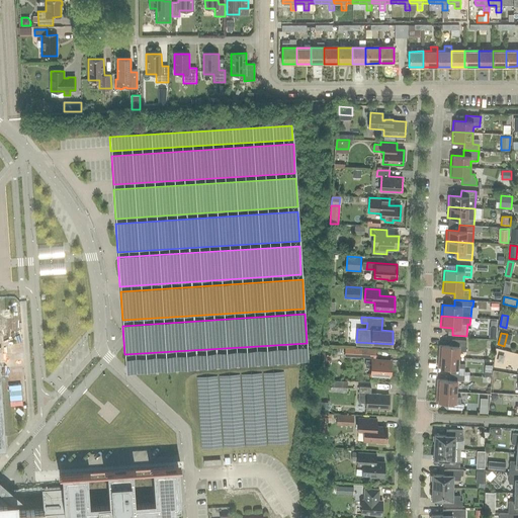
[(466,352),(466,341),(452,340),(451,346),(439,345),(439,356),(458,357),(459,351),(466,352)]
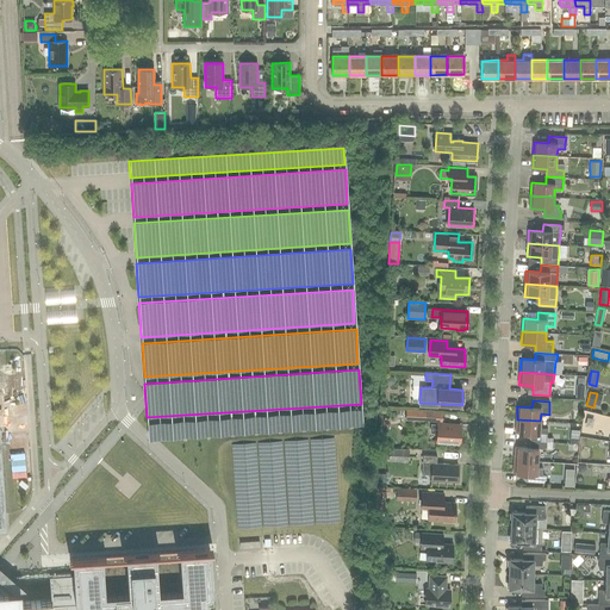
[(147,423),(148,440),(361,425),(360,409),(147,423)]
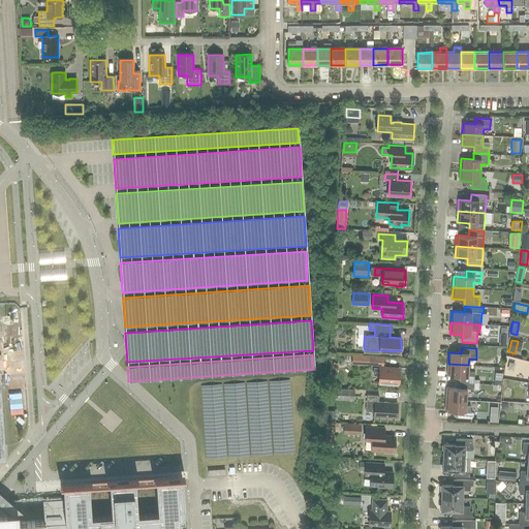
[(363,355),(363,356),(363,360),(369,360),(369,365),(383,366),(384,356),(369,355),(369,356),(363,355)]
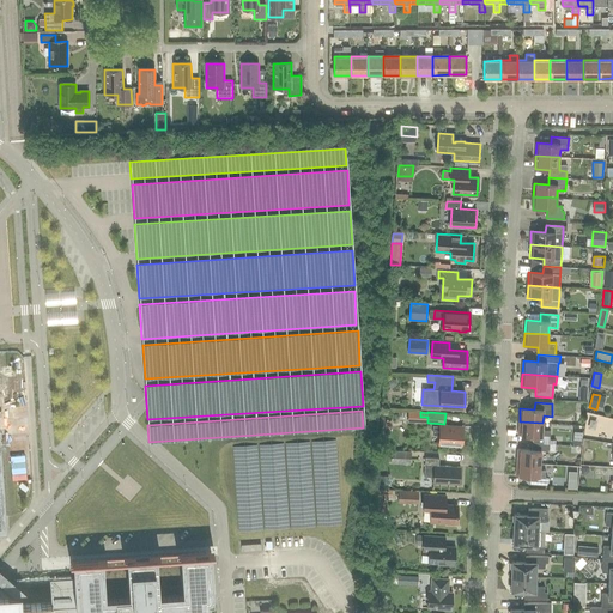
[(383,420),(383,430),(392,431),(393,420),(383,420)]
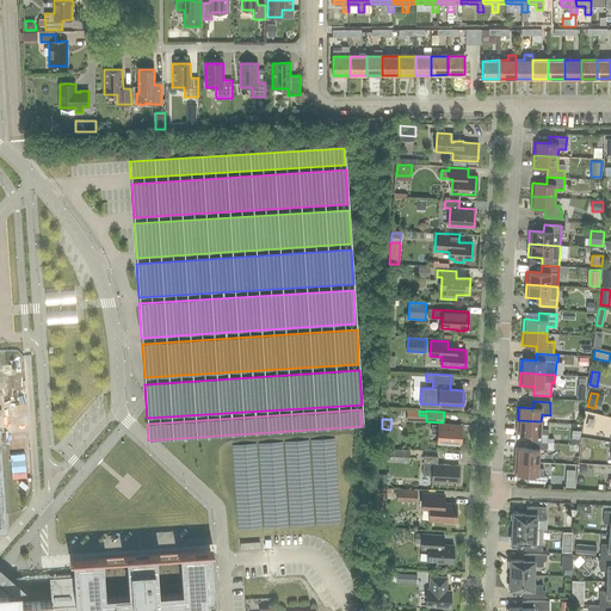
[(549,430),(541,429),(541,421),(518,420),(517,433),(531,434),(530,442),(548,443),(549,430)]
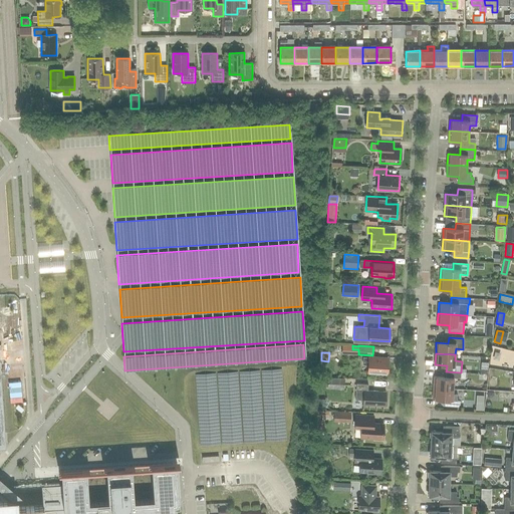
[(388,373),(389,358),(375,357),(375,356),(369,356),(369,357),(363,356),(362,364),(368,365),(368,371),(388,373)]
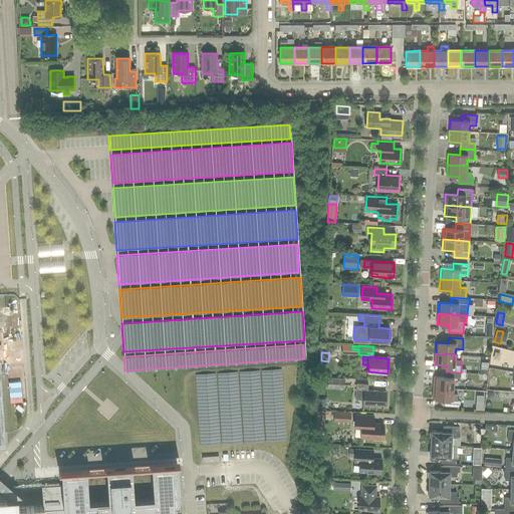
[(261,372),(265,444),(287,443),(283,370),(261,372)]
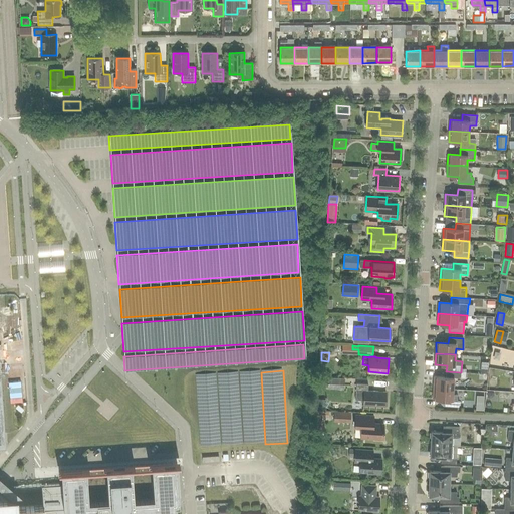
[(461,378),(461,372),(446,371),(446,377),(434,376),(433,388),(453,389),(454,377),(461,378)]
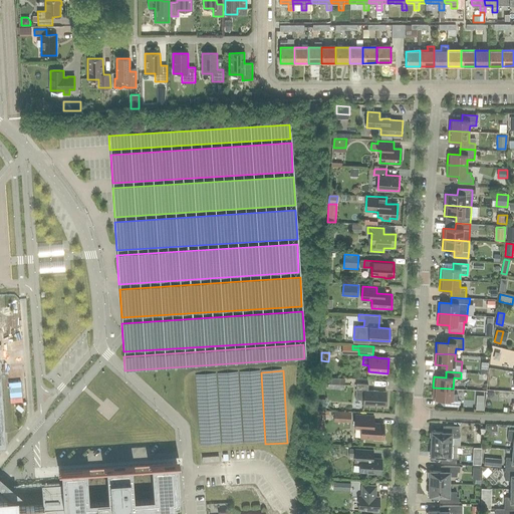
[(239,373),(243,445),(265,444),(261,372),(239,373)]
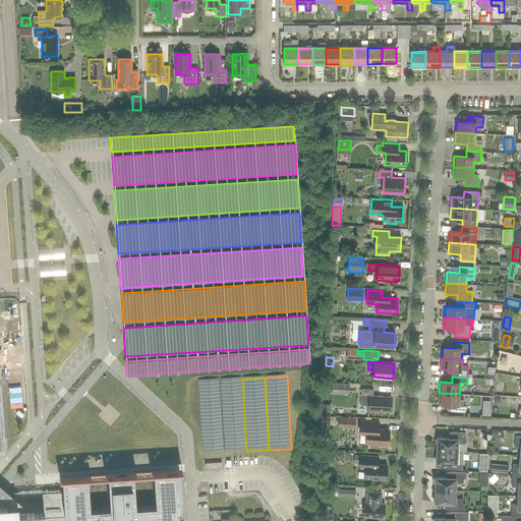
[(220,380),(224,453),(246,452),(242,379),(220,380)]
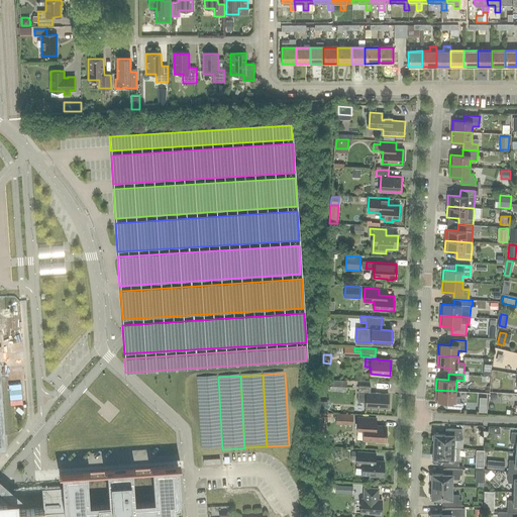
[(196,378),(200,450),(222,449),(217,377),(196,378)]
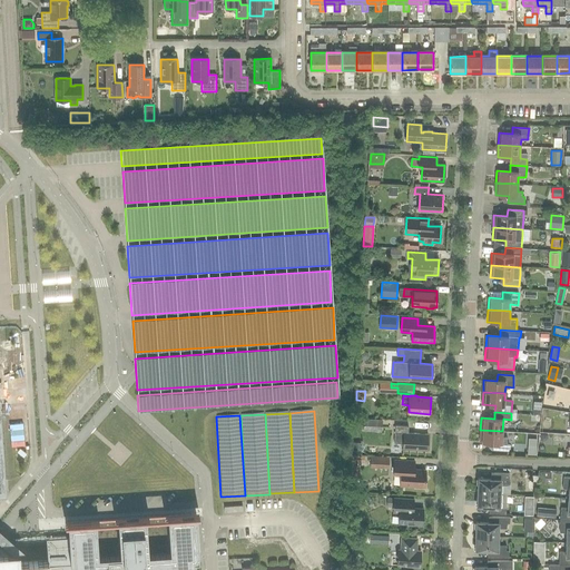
[(0,495),(6,495),(0,418),(0,569),(253,569),(254,569),(239,569),(195,569),(194,559),(199,558),(197,517),(196,513),(68,521),(68,526),(69,538),(47,539),(48,561),(19,563),(19,553),(9,554),(0,547),(0,542),(2,541),(3,540),(2,539),(2,540),(0,538),(0,495)]
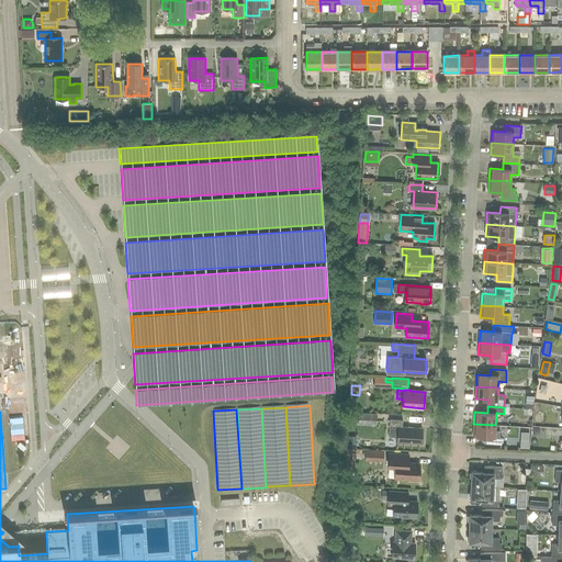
[(377,426),(378,414),(360,413),(360,425),(377,426)]
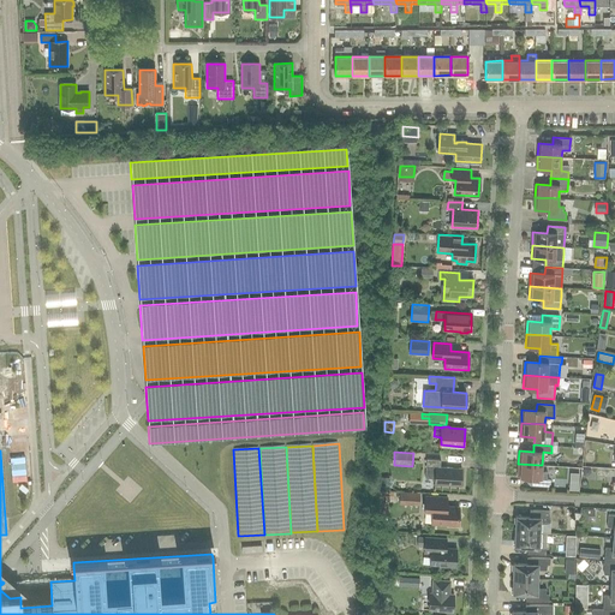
[(461,485),(463,469),(441,467),(441,460),(427,459),(425,478),(435,478),(435,484),(461,485)]
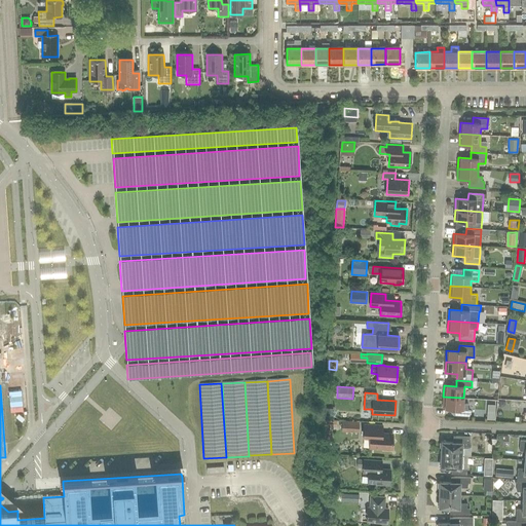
[(468,404),(463,403),(463,398),(443,397),(443,408),(455,409),(454,415),(470,416),(470,410),(467,409),(468,404)]
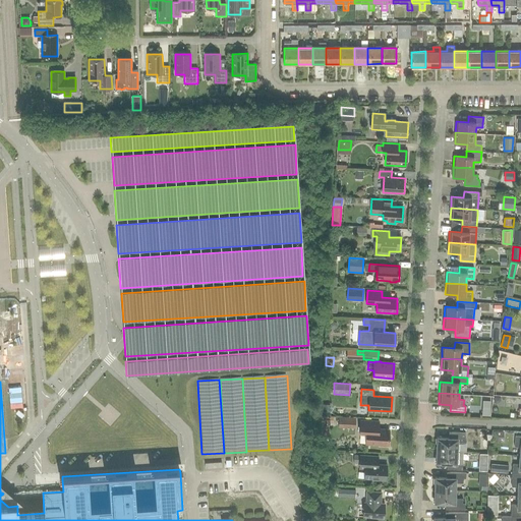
[(355,428),(356,418),(339,416),(338,427),(355,428)]
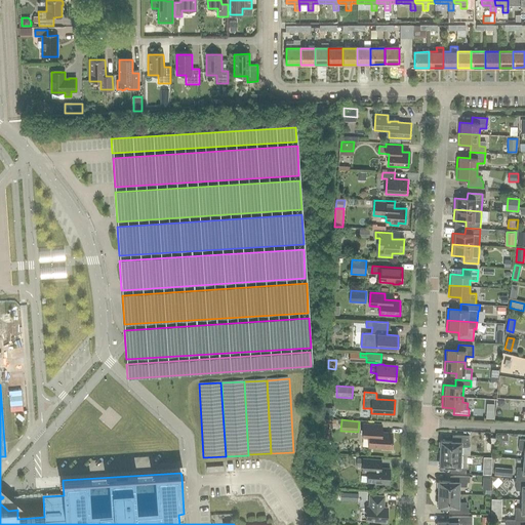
[(392,448),(393,433),(381,433),(381,425),(363,423),(363,438),(369,438),(369,447),(384,448),(384,449),(390,450),(390,448),(392,448)]
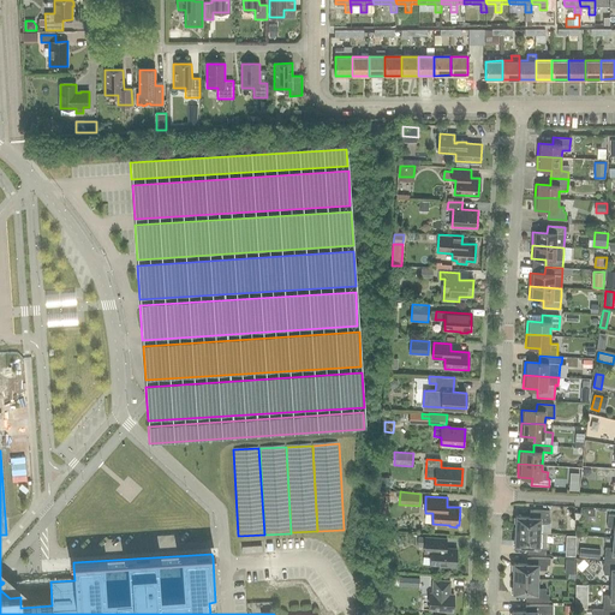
[(549,523),(550,511),(533,509),(533,517),(517,517),(515,531),(547,532),(550,533),(551,523),(549,523)]
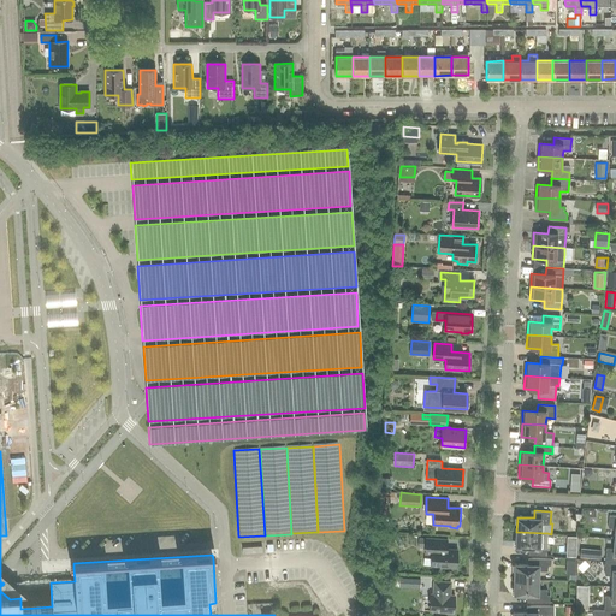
[(592,522),(592,519),(596,520),(596,511),(585,510),(584,521),(592,522)]
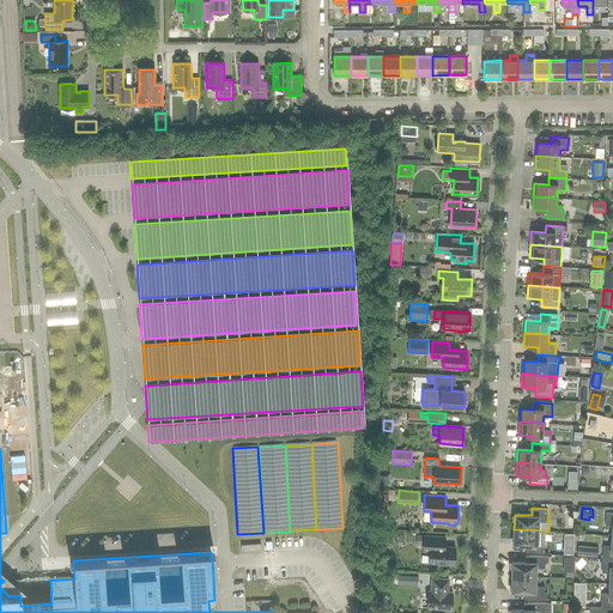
[(544,553),(545,530),(514,529),(513,545),(529,545),(529,552),(544,553)]
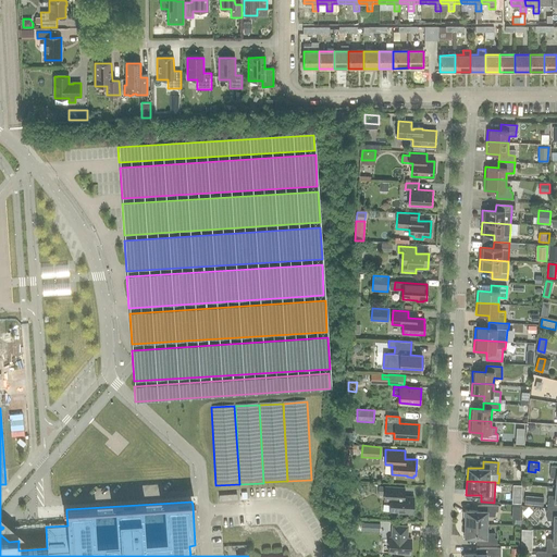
[(398,496),(399,487),(385,486),(385,495),(391,496),(390,511),(412,514),(413,497),(398,496)]
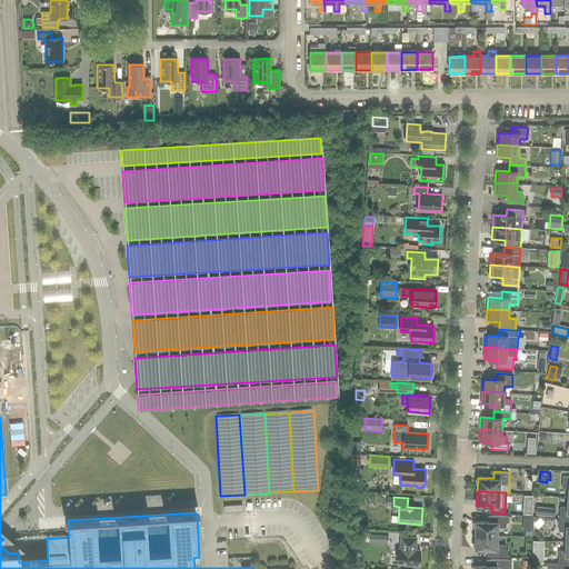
[(568,498),(567,507),(560,507),(559,519),(568,519),(568,498)]
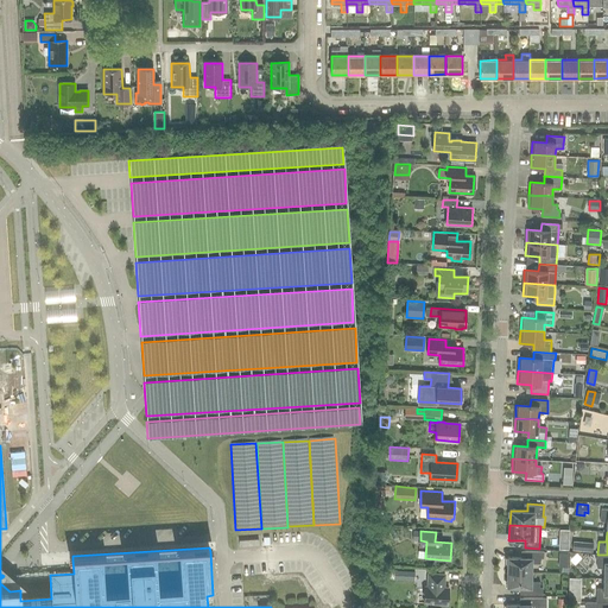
[(574,542),(572,550),(583,551),(584,543),(574,542)]
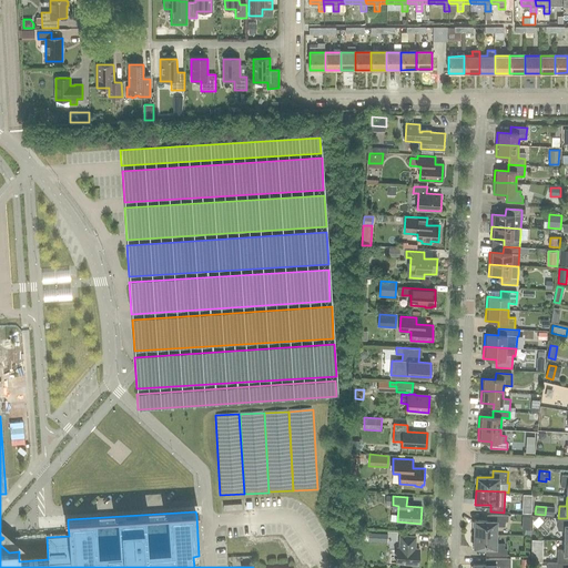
[(508,521),(508,515),(490,515),(490,520),(475,520),(474,535),(497,535),(497,526),(505,527),(505,521),(508,521)]
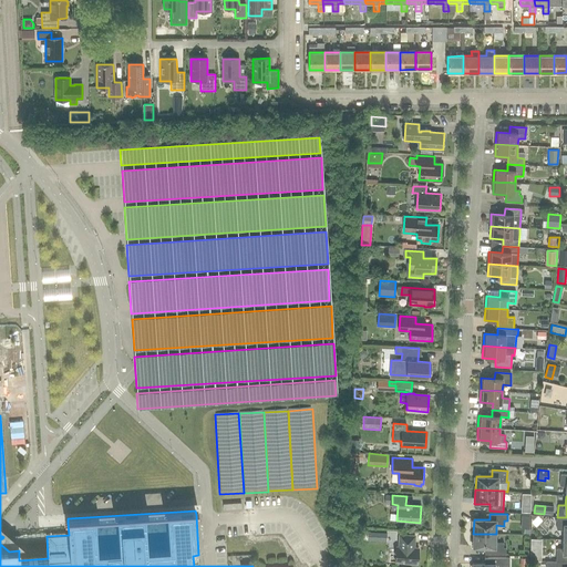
[(566,538),(566,517),(557,517),(557,529),(564,529),(564,539),(566,538)]
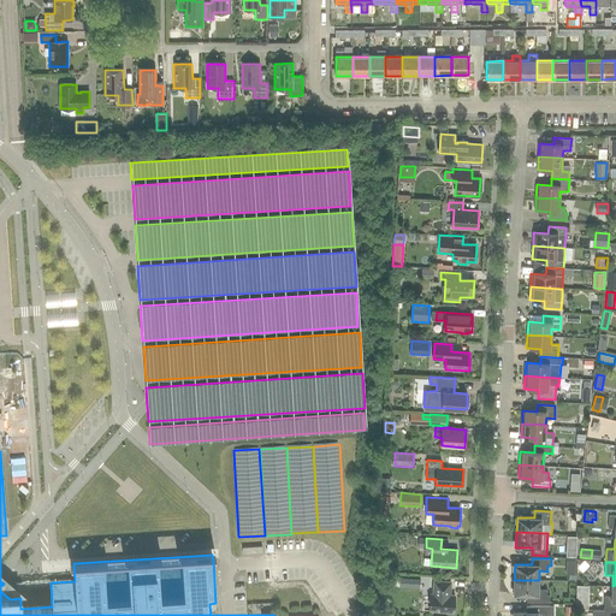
[(548,596),(548,590),(538,590),(539,580),(514,580),(514,594),(531,594),(531,602),(550,603),(550,596),(548,596)]
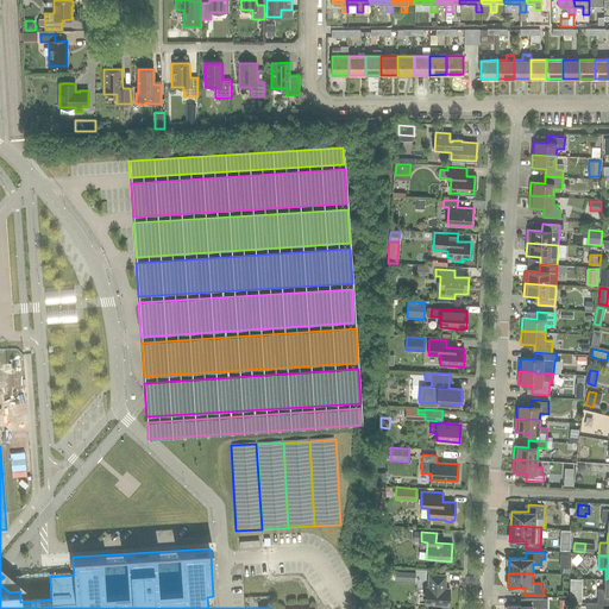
[(444,585),(445,585),(446,576),(429,575),(428,588),(426,588),(425,604),(449,606),(450,589),(444,588),(444,585)]
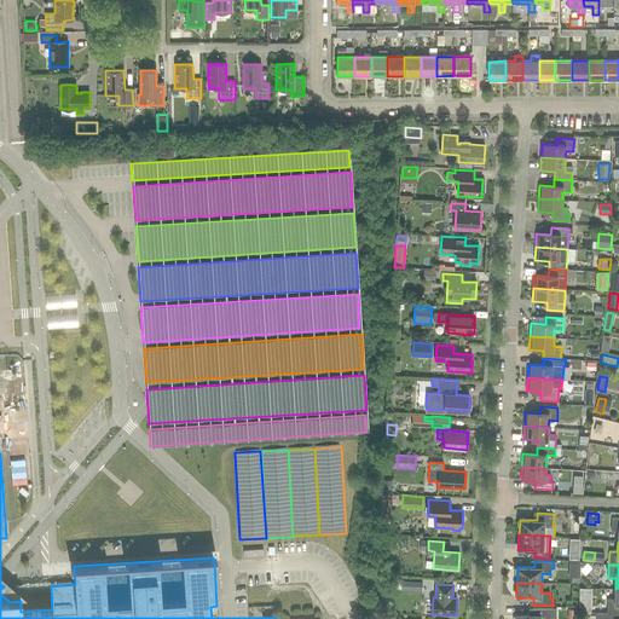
[(618,588),(615,589),(615,600),(608,599),(607,613),(618,612),(618,588)]
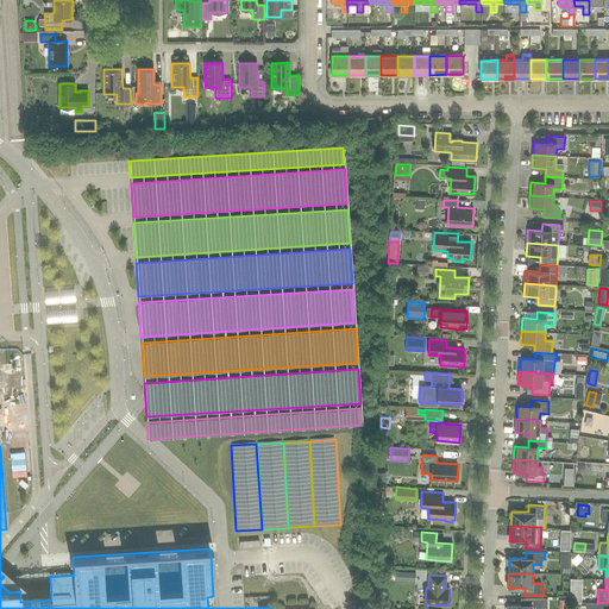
[(547,608),(547,598),(539,598),(523,598),(523,606),(508,606),(507,608),(547,608)]
